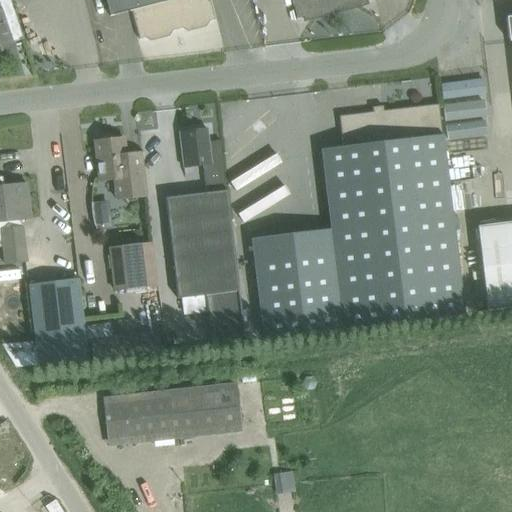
[(0,0),(0,51),(14,46),(13,42),(23,39),(9,0),(0,0)]
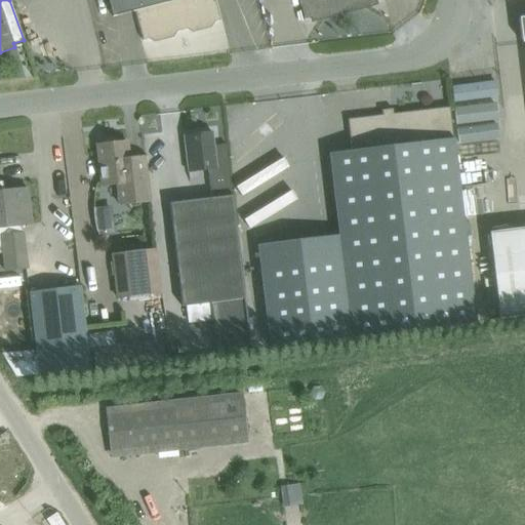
[(182,31),(173,0),(109,0),(113,16),(135,11),(143,41),(182,31)]
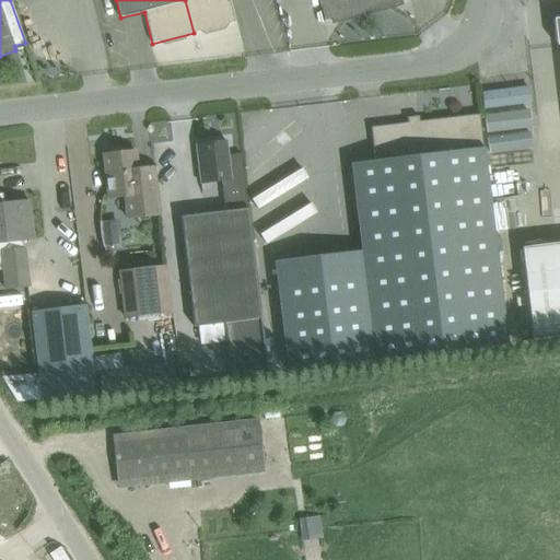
[(185,0),(194,33),(235,22),(229,0),(185,0)]
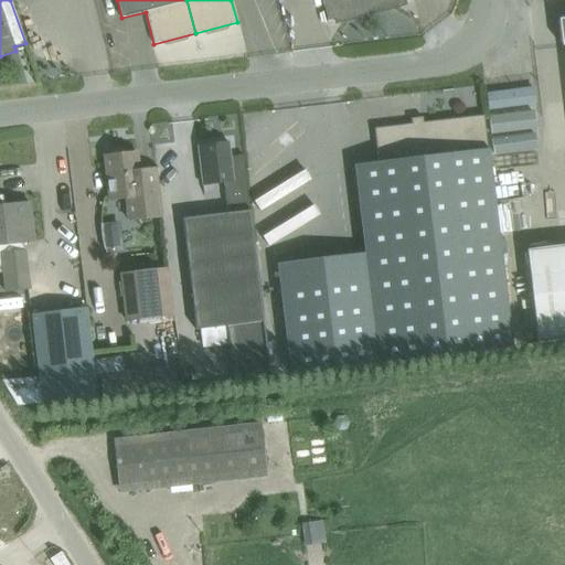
[(322,0),(328,21),(370,10),(366,0),(322,0)]
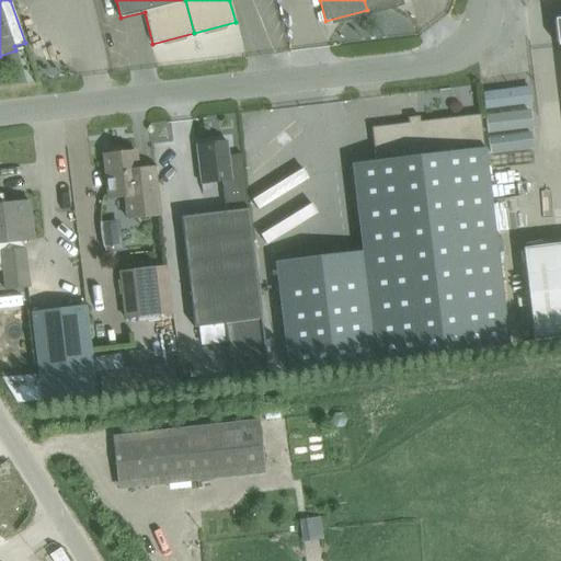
[(364,0),(367,10),(405,0),(364,0)]
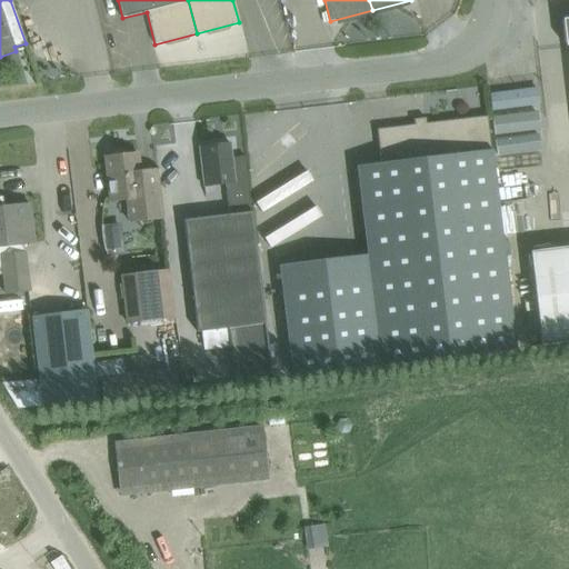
[(536,93),(490,102),(493,119),(539,110),(536,93)]
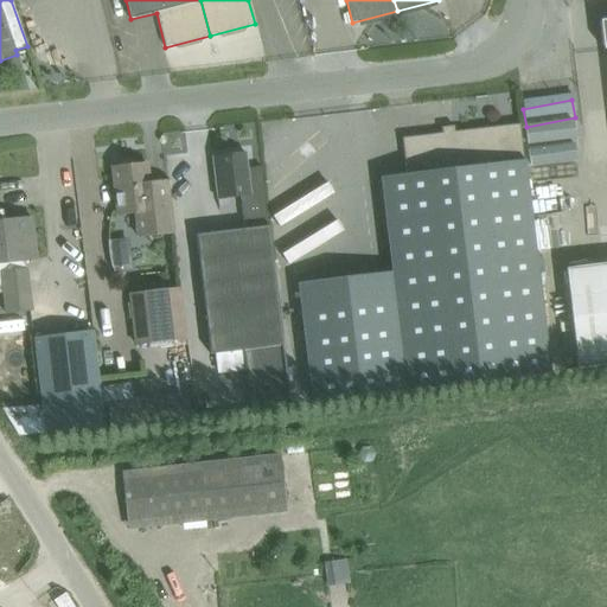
[(384,200),(393,272),(299,283),(313,402),(408,390),(550,374),(526,184),(524,160),(519,125),(454,132),(454,126),(441,128),(442,133),(402,138),(407,174),(381,177),(384,200)]
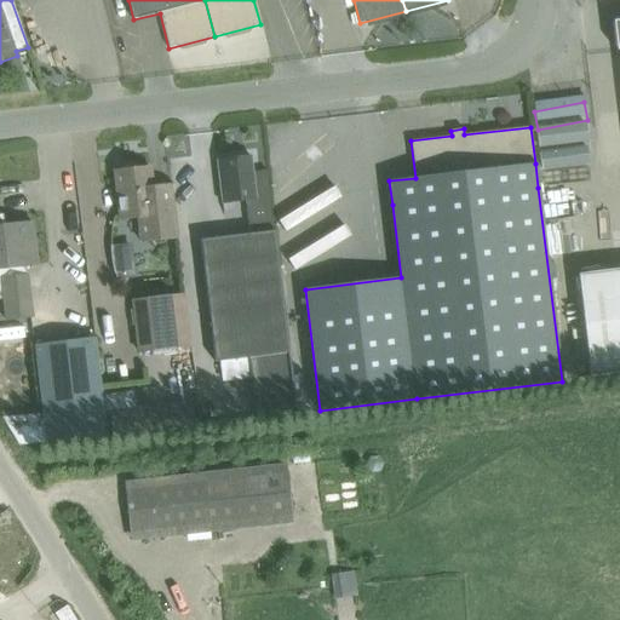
[(246,201),(250,234),(274,231),(268,177),(253,178),(251,156),(217,160),(222,204),(246,201)]
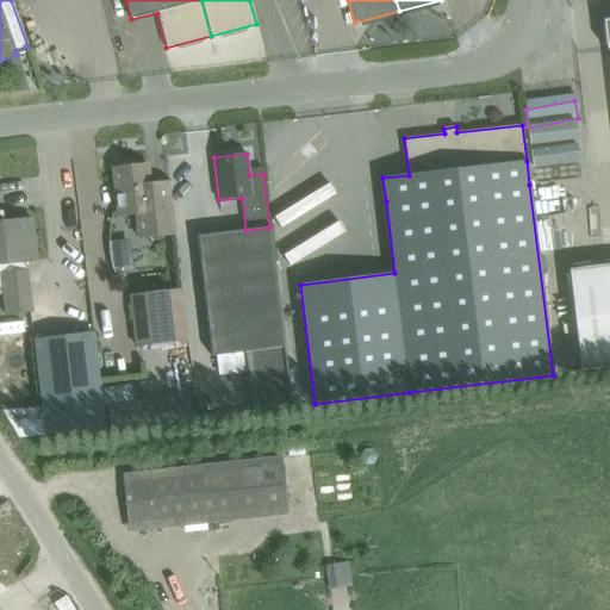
[(112,169),(118,216),(136,213),(138,238),(174,234),(172,216),(168,182),(150,185),(148,165),(112,169)]
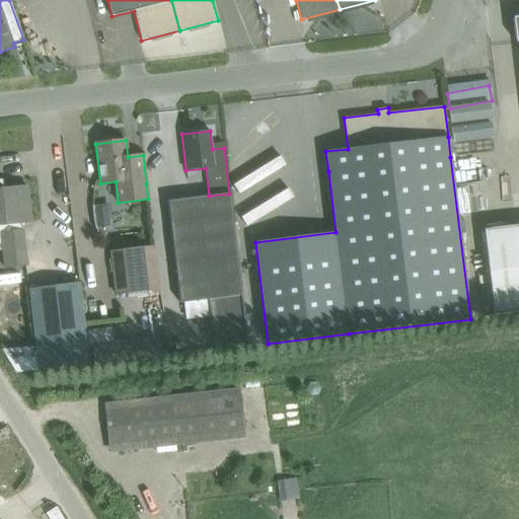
[(0,232),(2,248),(4,268),(26,266),(22,228),(20,229),(20,223),(31,222),(27,187),(2,189),(1,179),(0,179),(0,232)]
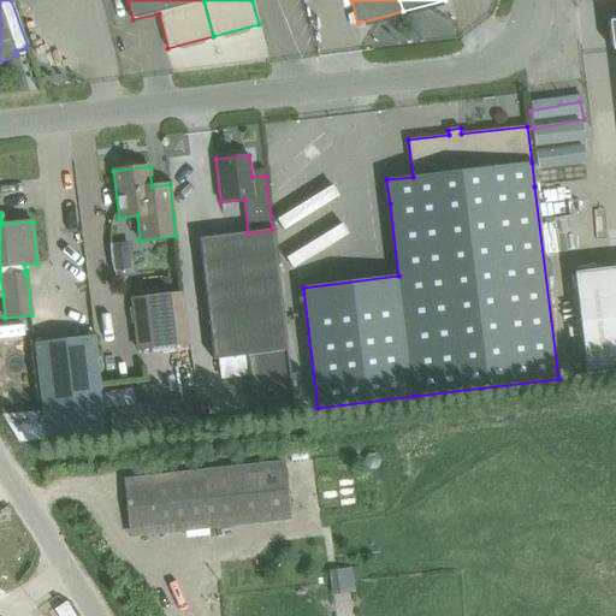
[(272,230),(248,232),(200,238),(214,359),(247,355),(254,412),(294,407),(272,230)]
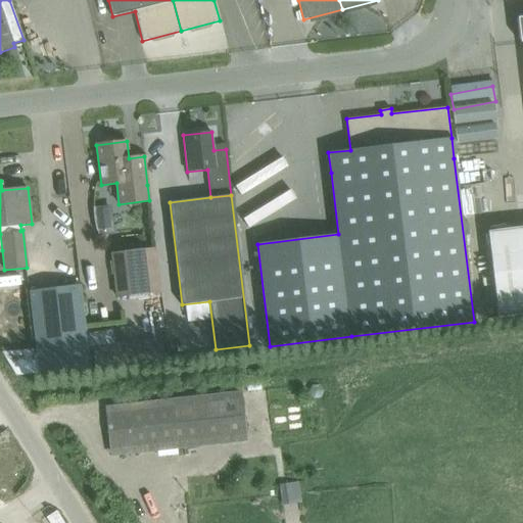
[(107,208),(93,208),(93,230),(108,229),(107,208)]
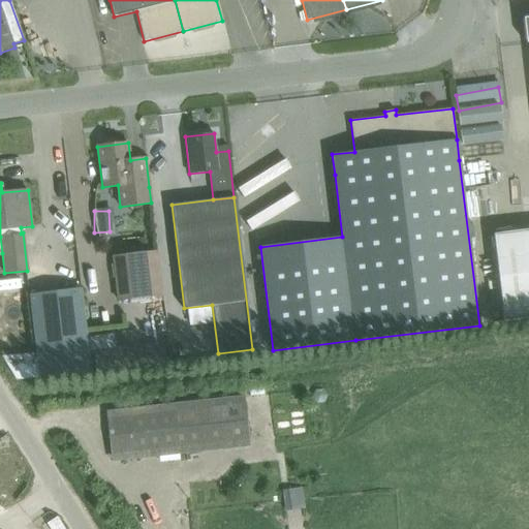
[(528,229),(493,235),(503,320),(528,317),(528,229)]
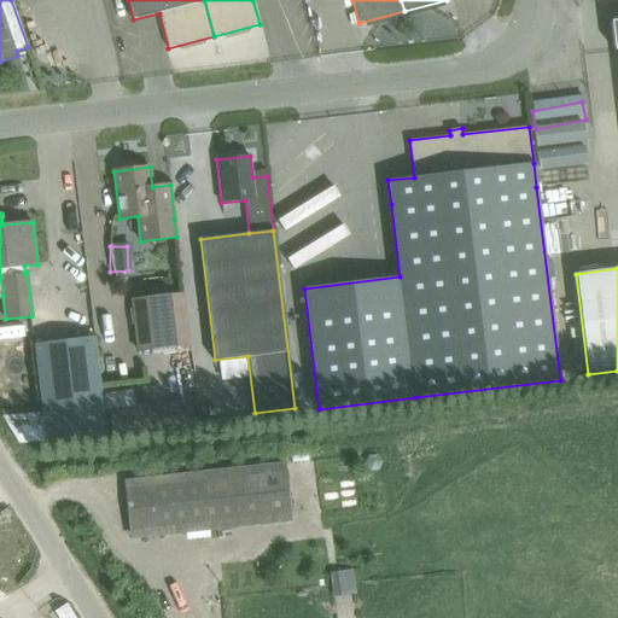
[(190,345),(184,295),(133,301),(139,351),(190,345)]
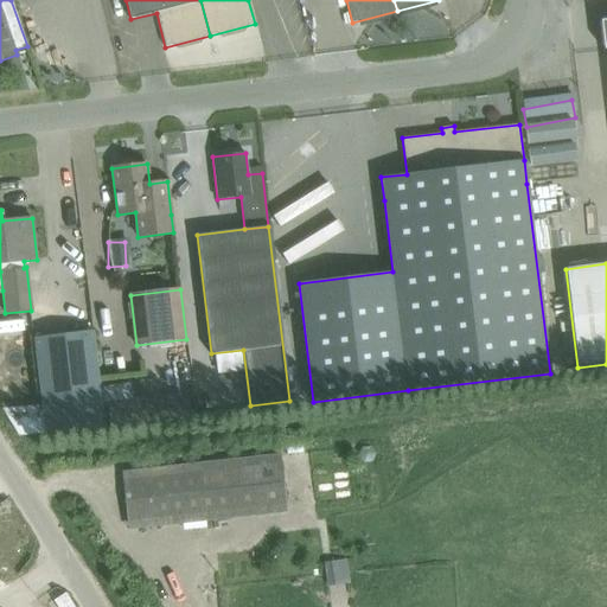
[(34,338),(45,433),(45,434),(103,427),(93,331),(34,338)]
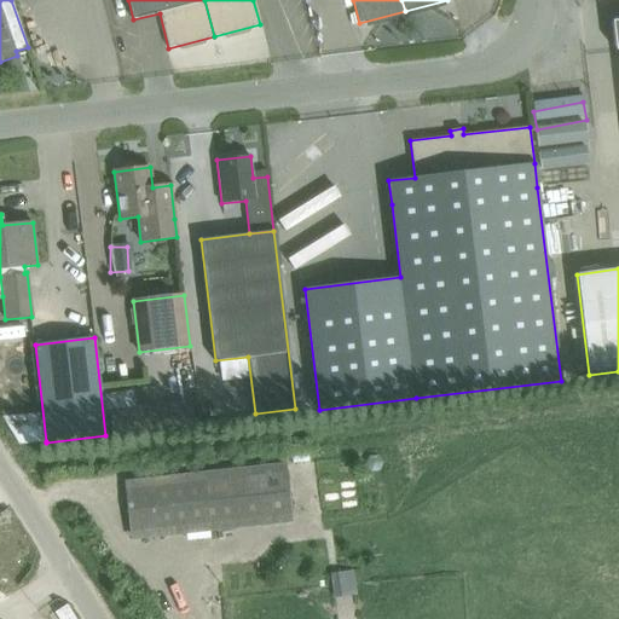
[(103,410),(120,409),(121,424),(144,423),(143,412),(136,414),(134,391),(102,393),(103,410)]
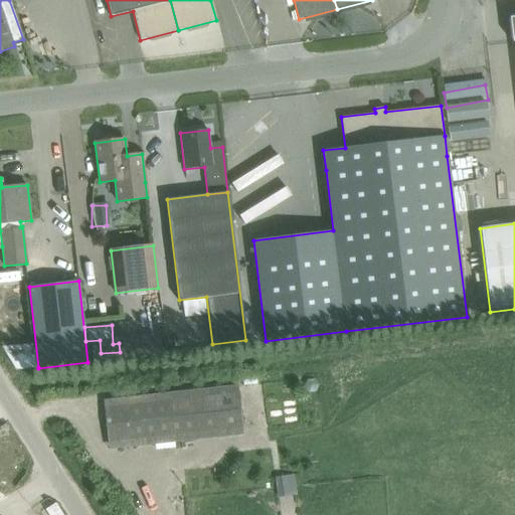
[(141,338),(146,353),(162,348),(157,333),(141,338)]
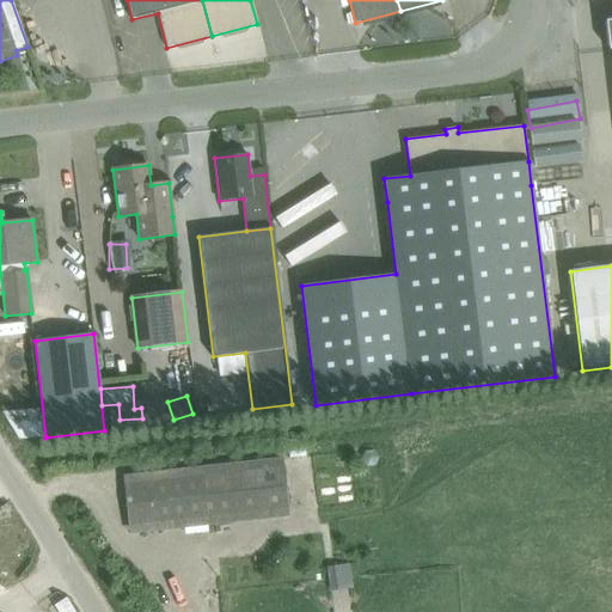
[(283,464),(148,478),(124,481),(129,528),(288,512),(283,464)]
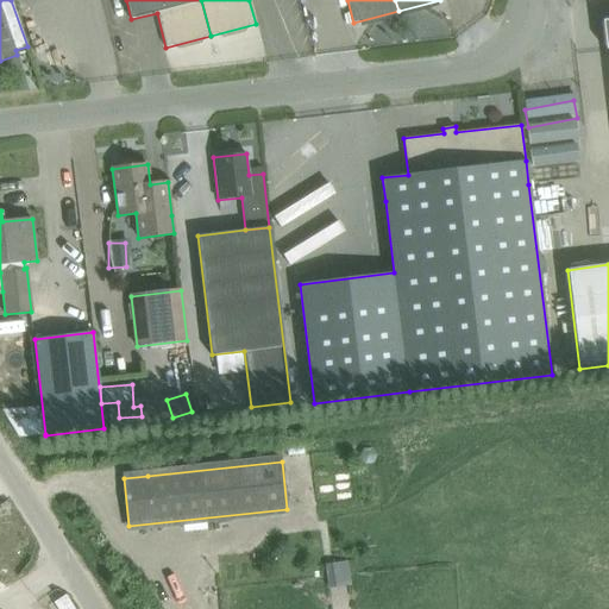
[(0,526),(0,575),(13,571),(0,526)]
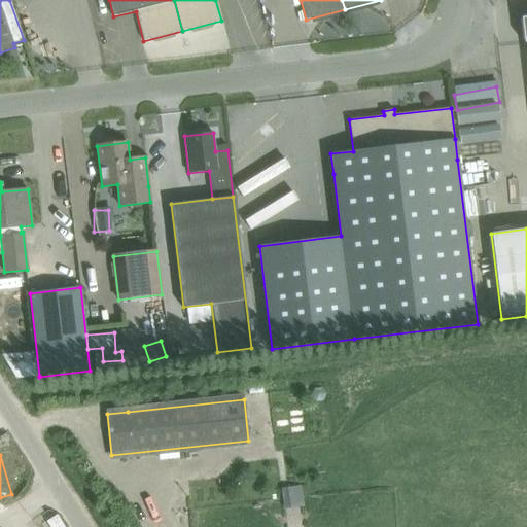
[(301,486),(281,489),(284,508),(303,506),(301,486)]
